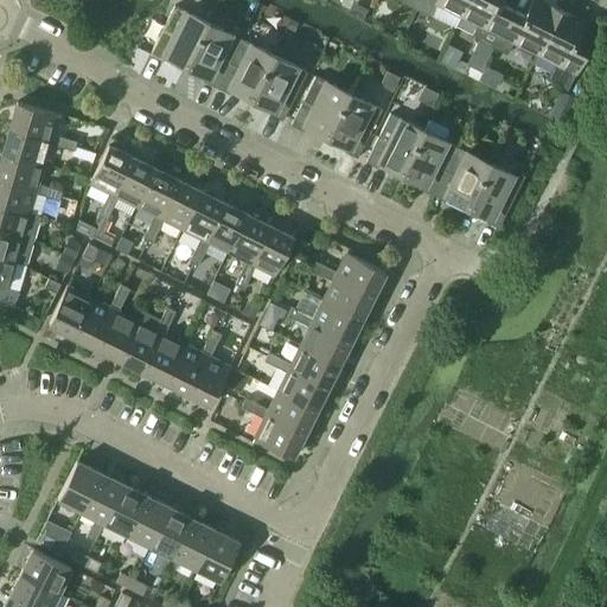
[(436,4),(460,16),(467,0),(420,0),(416,8),(430,16),(436,4)]
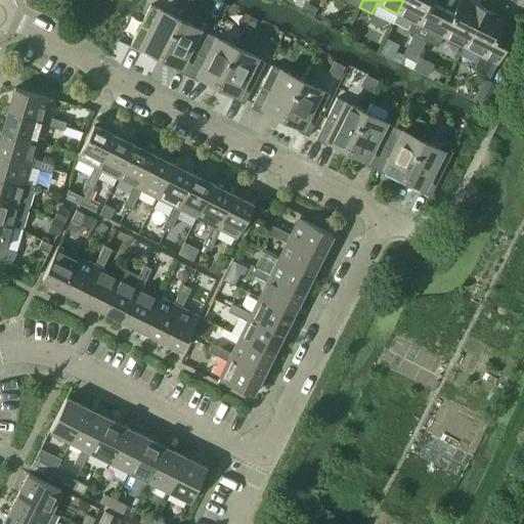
[(403,0),(397,13),(410,20),(406,28),(409,33),(411,34),(401,54),(415,61),(425,41),(442,5),(431,0),(403,0)]
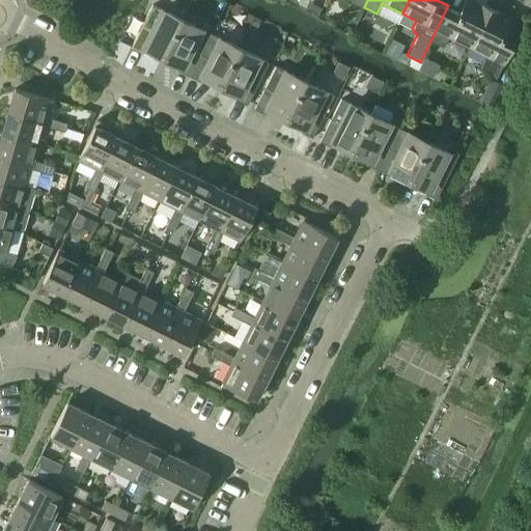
[(448,36),(469,47),(488,8),(477,2),(476,4),(467,0),(465,0),(459,11),(448,5),(430,42),(443,47),(448,36)]
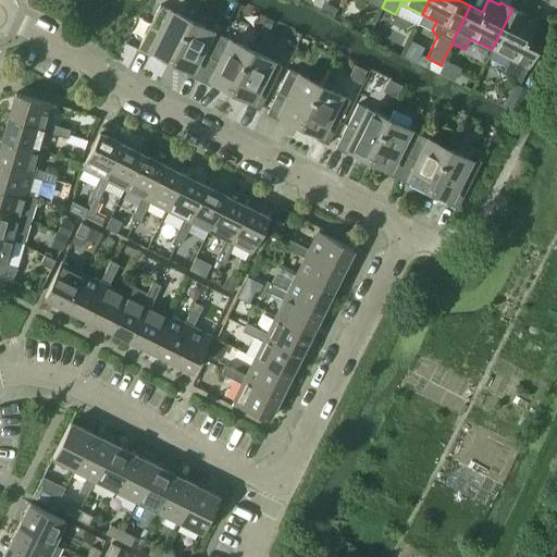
[(171,58),(189,21),(159,5),(137,50),(149,56),(153,49),(171,58)]
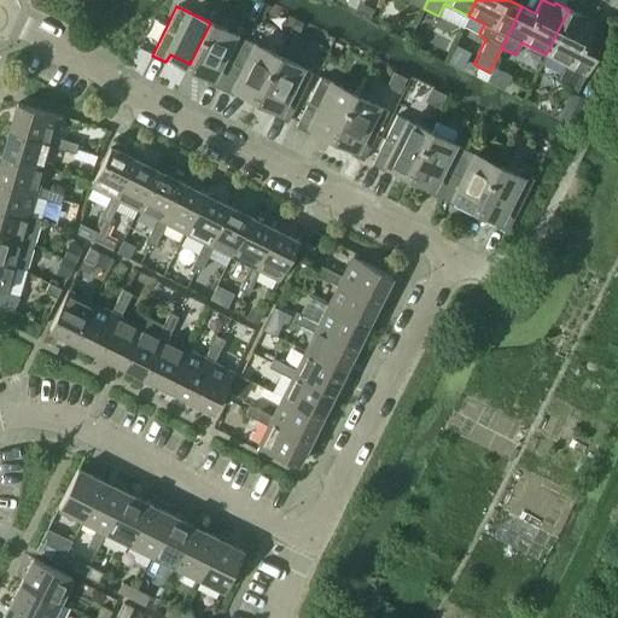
[(563,83),(577,91),(601,42),(588,36),(594,25),(582,19),(583,17),(569,10),(546,54),(564,64),(560,70),(567,74),(563,83)]
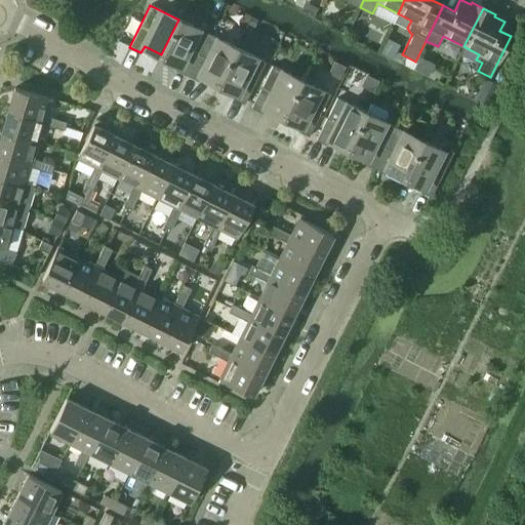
[(187,75),(198,53),(189,49),(199,29),(178,19),(161,54),(177,63),(174,70),(187,75)]
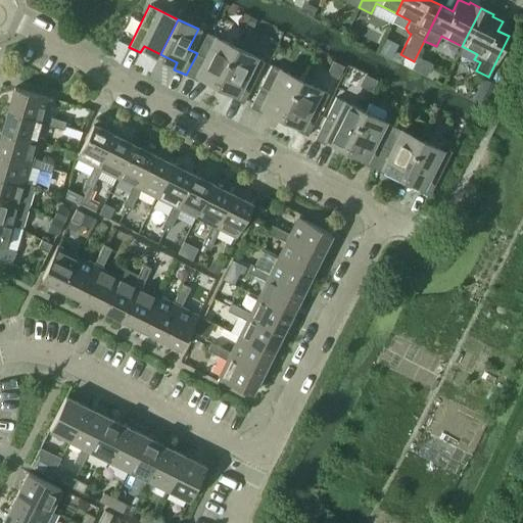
[(218,83),(235,47),(206,34),(197,53),(186,75),(197,81),(200,75),(218,83)]
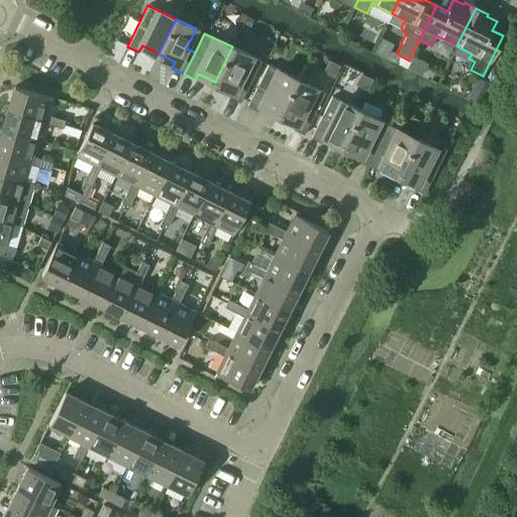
[(228,96),(240,102),(261,61),(232,46),(215,82),(231,90),(228,96)]
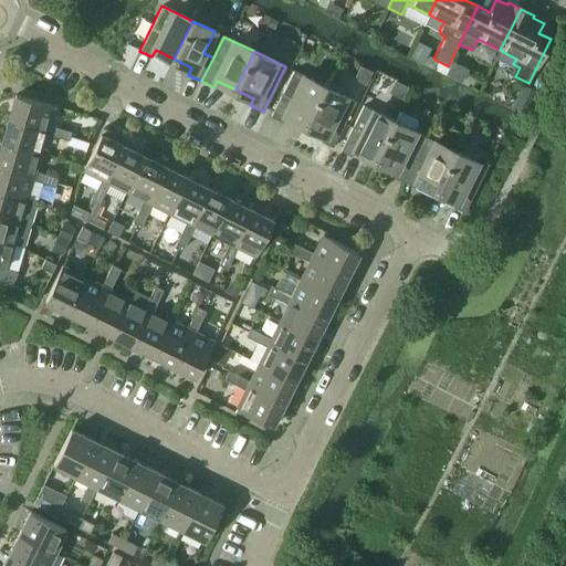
[(305,124),(324,86),(293,71),(271,116),(283,123),(286,115),(305,124)]
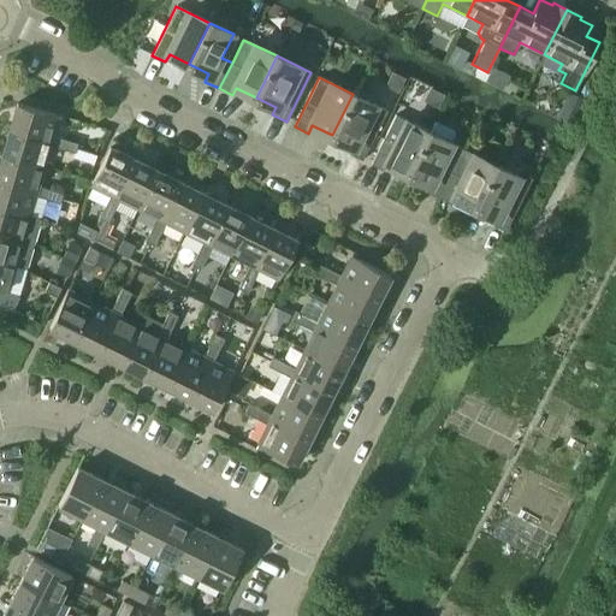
[(348,153),(362,160),(386,111),(353,94),(332,135),(351,146),(348,153)]
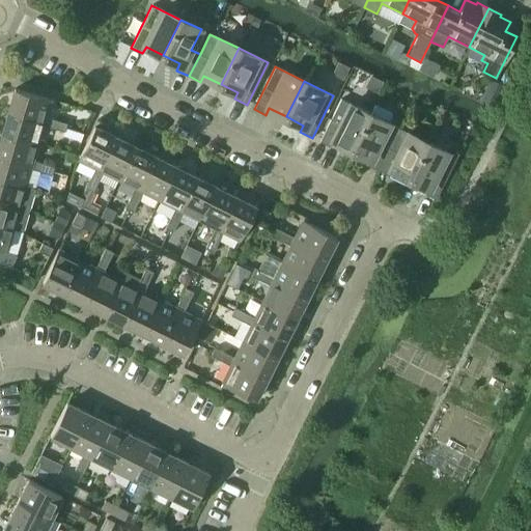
[(15,88),(7,111),(44,121),(43,126),(53,129),(55,120),(45,117),(50,99),(15,88)]
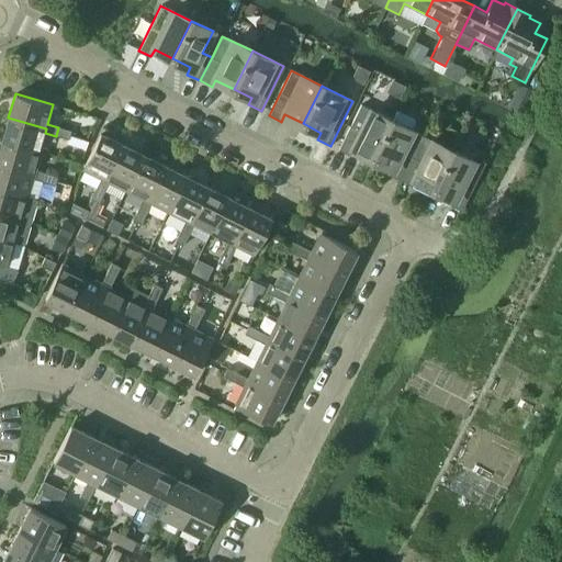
[(353,149),(372,158),(391,120),(360,104),(338,149),(350,156),(353,149)]
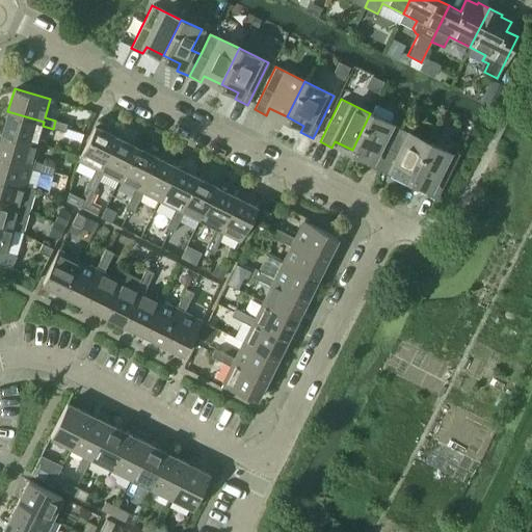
[(378,170),(399,128),(389,123),(392,115),(391,112),(375,104),(370,113),(352,150),(369,158),(366,164),(378,170)]
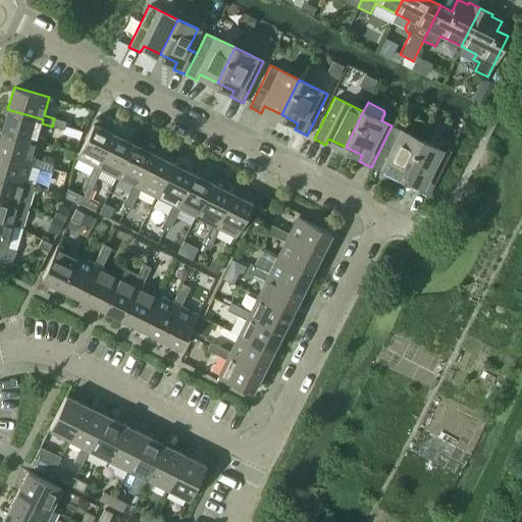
[(7,109),(1,129),(37,140),(42,123),(43,119),(7,109)]
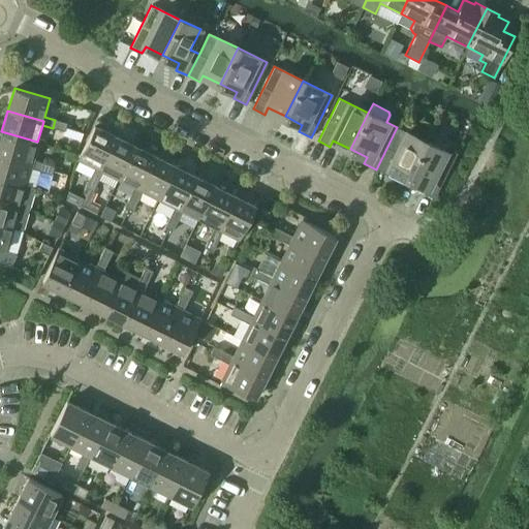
[(55,120),(53,128),(63,131),(66,123),(55,120)]
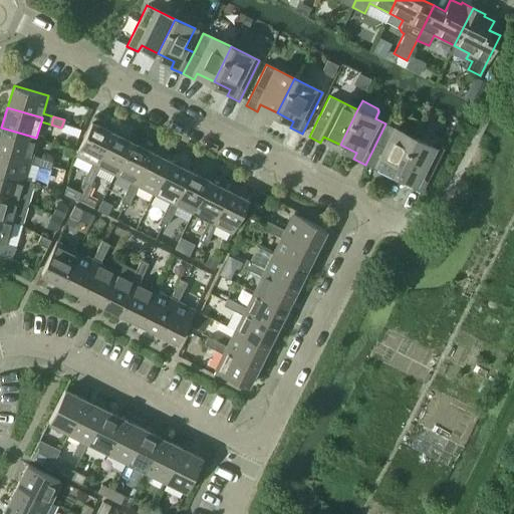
[(95,165),(111,132),(91,121),(75,155),(91,163),(95,165)]
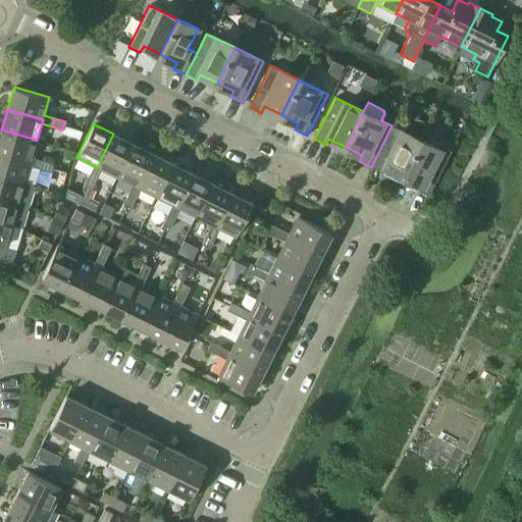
[(385,167),(403,175),(420,140),(392,125),(371,167),(382,173),(385,167)]
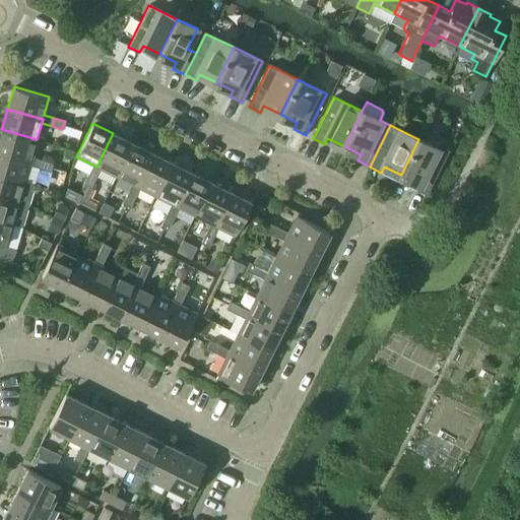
[(1,129),(0,134),(0,151),(30,160),(29,165),(40,168),(42,159),(31,156),(37,139),(1,129)]
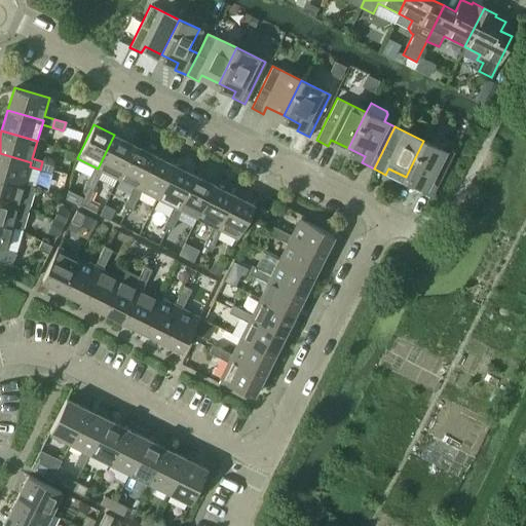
[(118,178),(135,145),(114,135),(98,168),(94,166),(88,176),(97,180),(102,170),(118,178)]
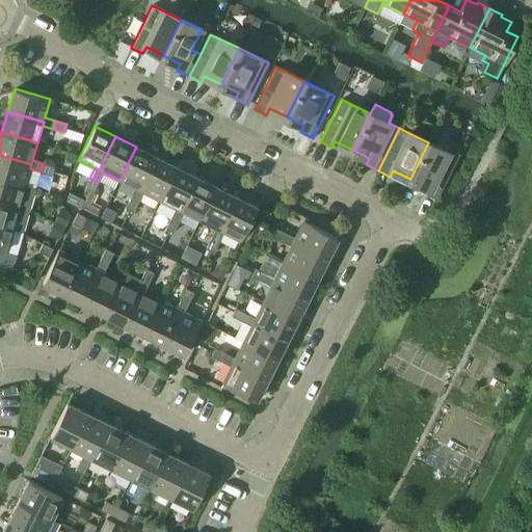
[(424,193),(436,200),(459,154),(456,152),(454,156),(428,142),(410,179),(427,187),(424,193)]
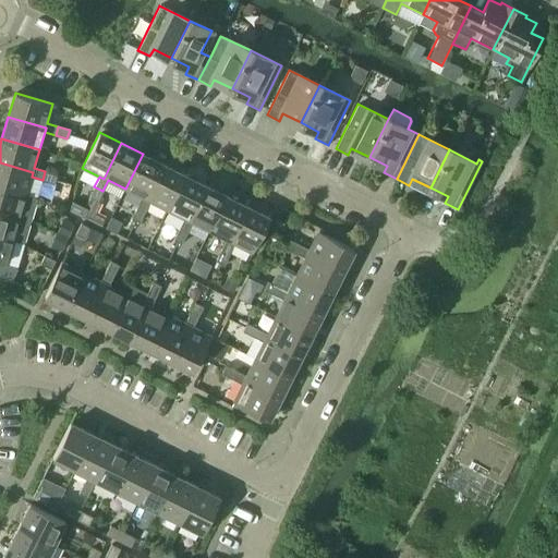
[(146,199),(164,165),(143,154),(125,189),(142,197),(146,199)]
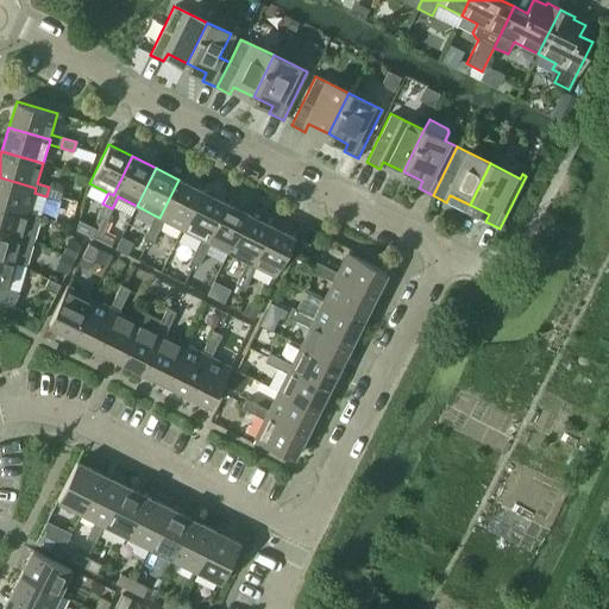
[(0,177),(0,203),(29,213),(35,193),(36,188),(0,177)]
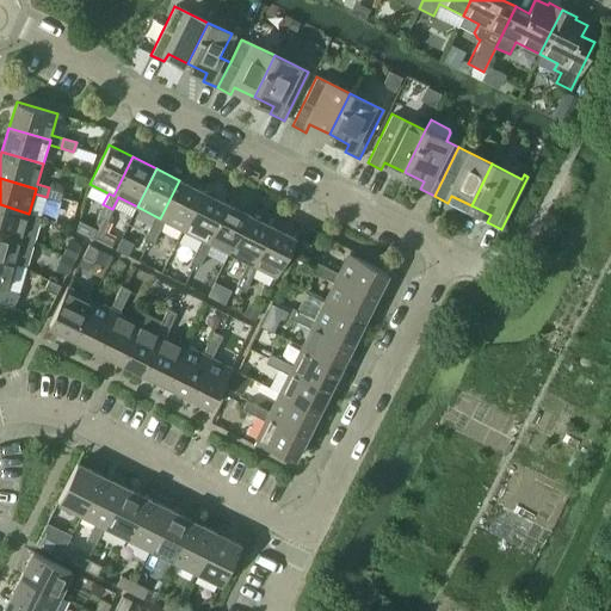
[(183,230),(202,192),(179,180),(160,218),(155,216),(149,228),(158,232),(164,221),(183,230)]
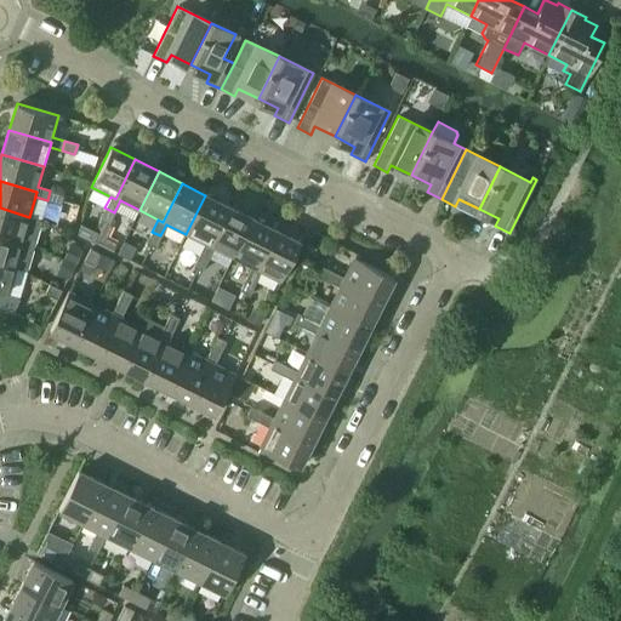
[(50,191),(47,200),(60,204),(63,194),(50,191)]
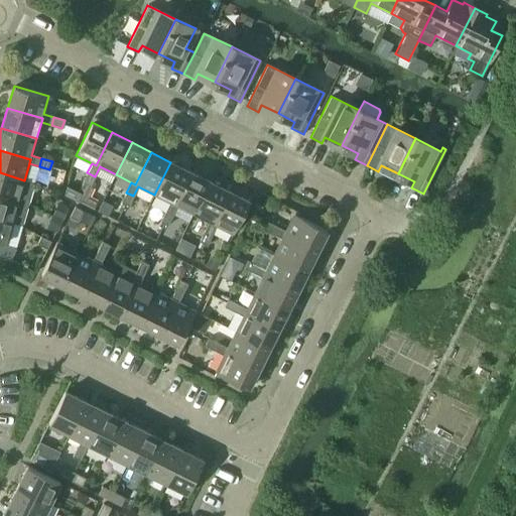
[(173,204),(189,171),(170,162),(154,195),(169,202),(173,204)]
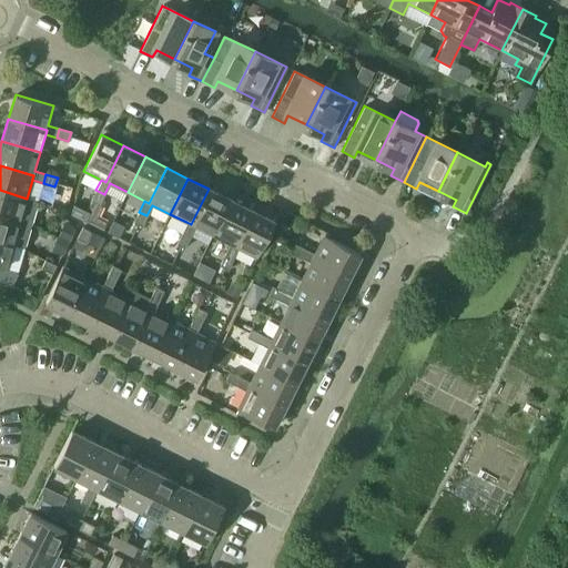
[(195,226),(213,235),(231,200),(209,189),(191,224),(186,222),(182,233),(190,237),(195,226)]
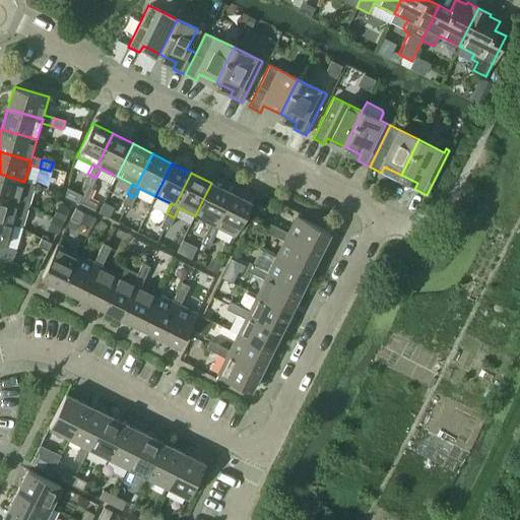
[(0,174),(0,197),(27,205),(34,185),(24,182),(0,174)]
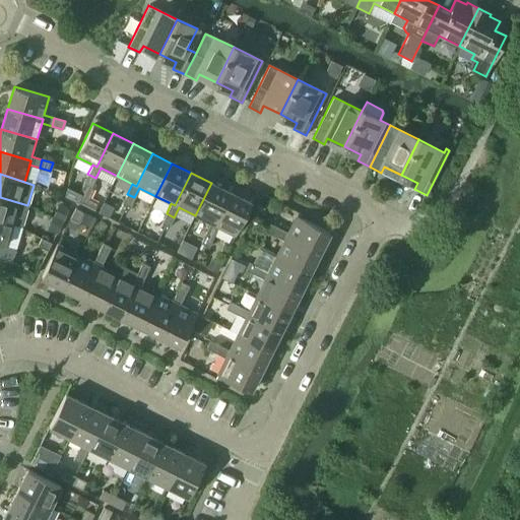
[(90,188),(95,178),(87,174),(82,184),(90,188)]
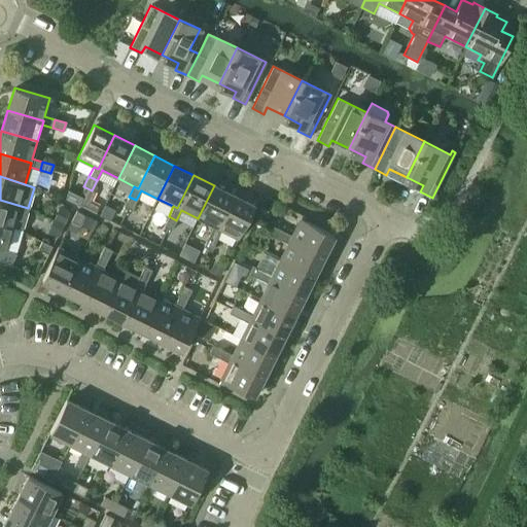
[(198,218),(213,226),(217,227),(234,195),(214,185),(198,218)]
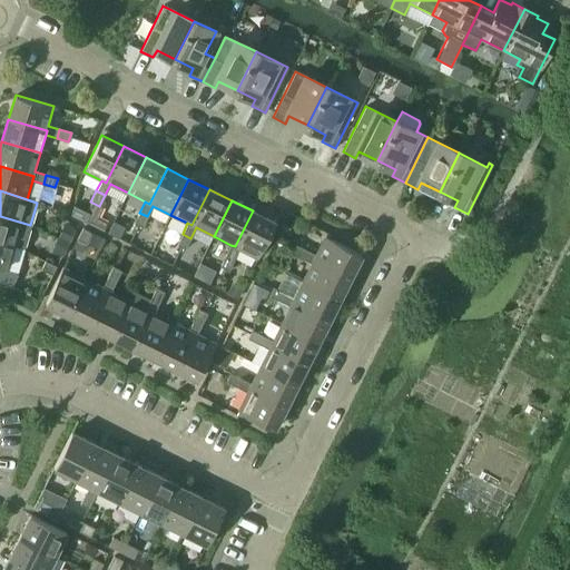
[(225,255),(234,259),(239,248),(257,257),(275,222),(253,210),(235,246),(231,245),(225,255)]
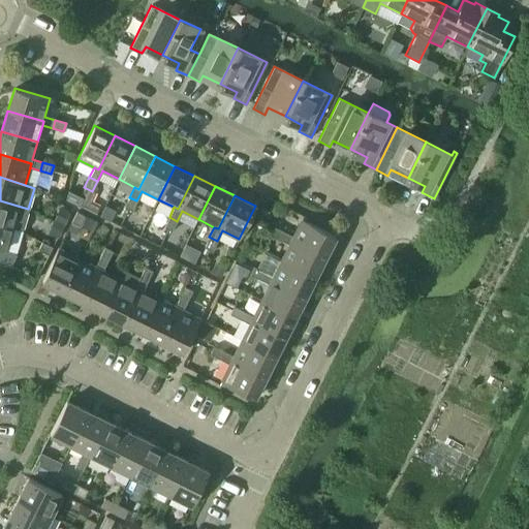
[(132,211),(136,200),(129,197),(124,207),(132,211)]
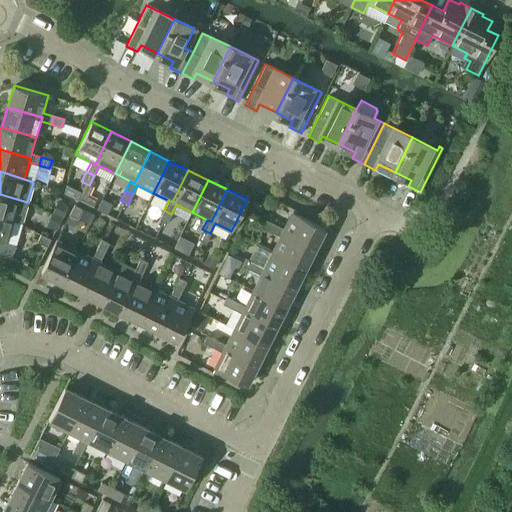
[(0,216),(12,220),(21,223),(27,202),(0,194),(0,216)]
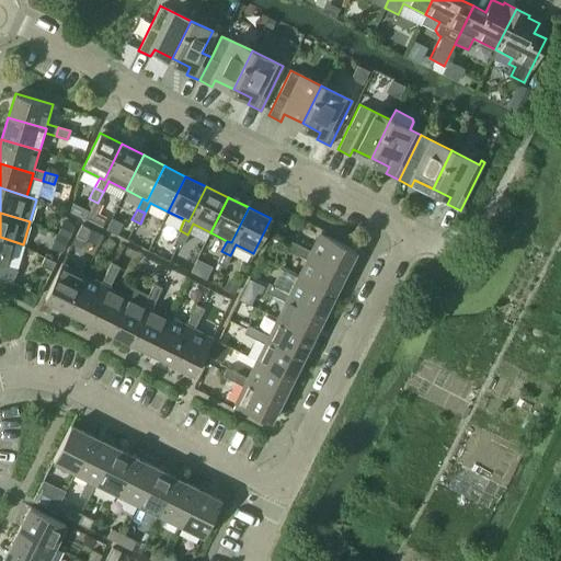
[(76,236),(83,240),(89,229),(81,225),(76,236)]
